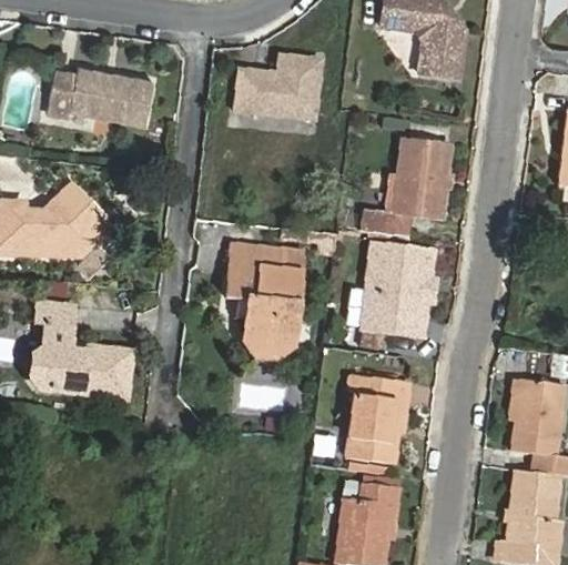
[(423,39),(419,69),(457,73),(464,29),(456,28),(435,1),(435,0),(384,0),(381,23),(412,27),(423,39)]
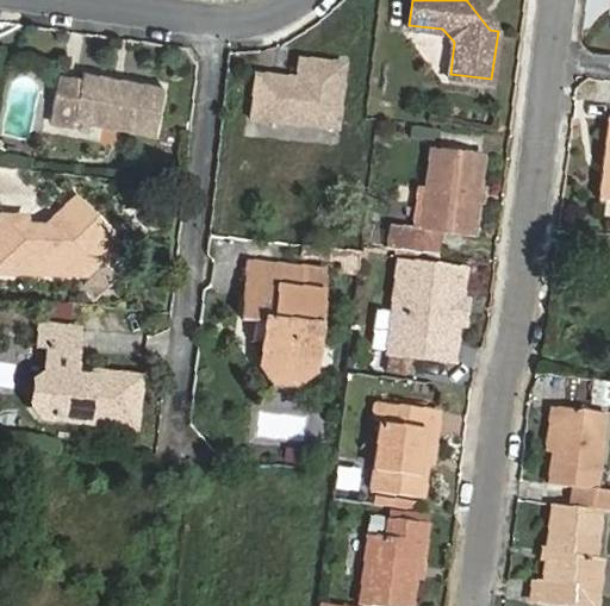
[(335,124),(341,60),(297,55),(294,74),(254,70),(249,114),(335,124)]
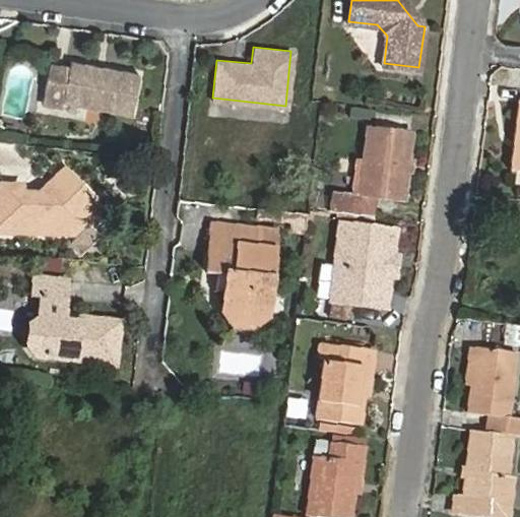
[(63,98),(131,111),(139,73),(70,61),(69,65),(50,62),(43,100),(62,104),(63,98)]
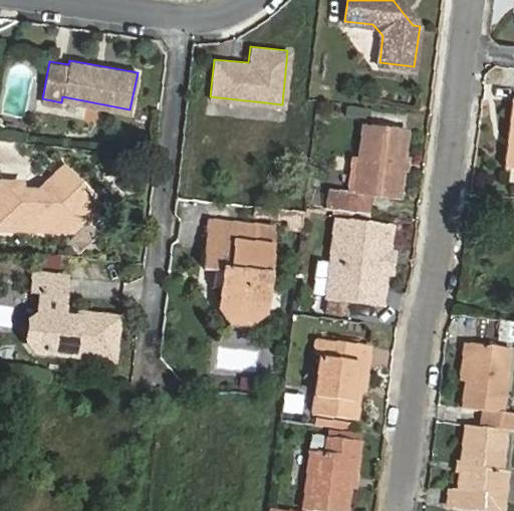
[(513,96),(512,96),(505,165),(513,166),(513,96)]
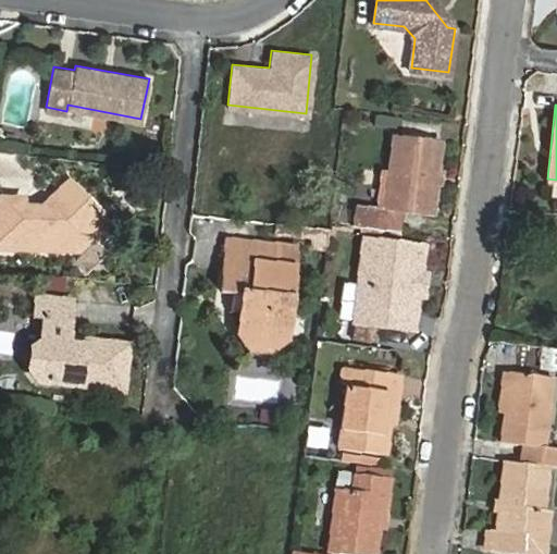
[(432,120),(410,117),(409,127),(430,130),(432,120)]
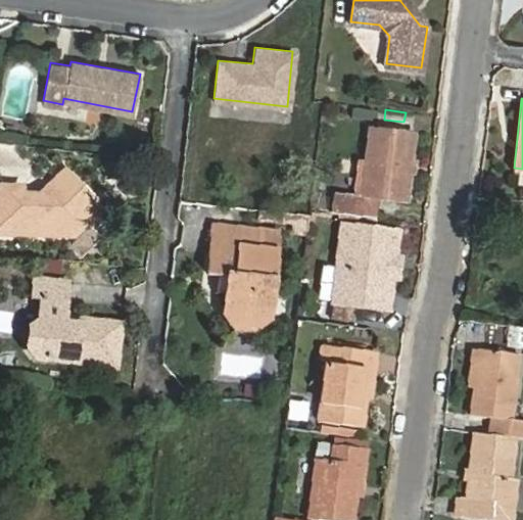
[(370,127),(362,192),(333,189),(331,211),(376,217),(379,195),(406,197),(414,132),(370,127)]
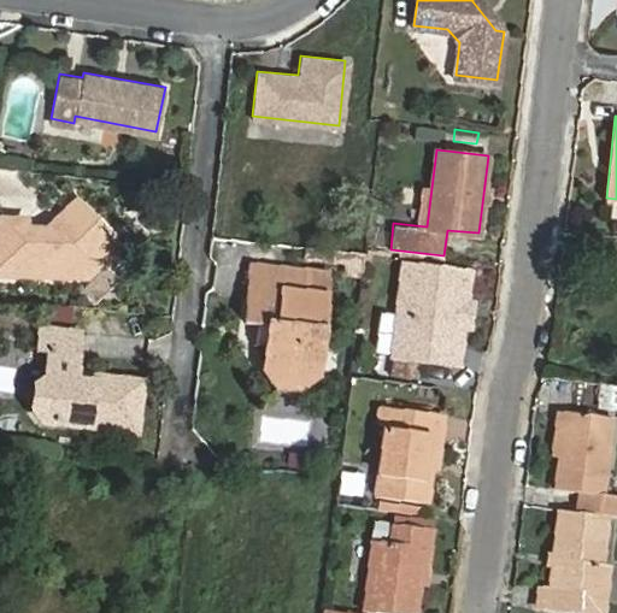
[(89,219),(54,218),(46,227),(25,227),(25,217),(1,216),(1,222),(0,222),(0,272),(87,275),(89,219)]
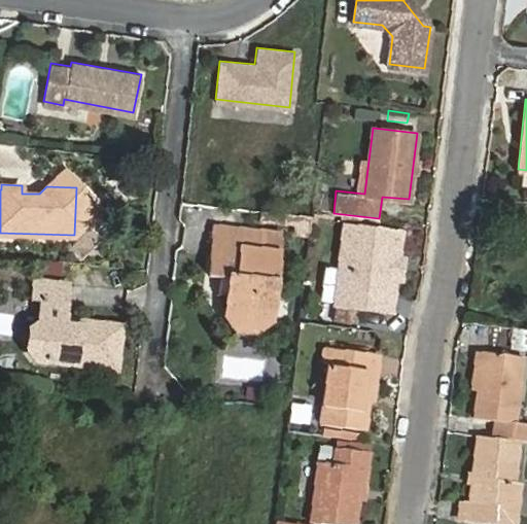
[(214,224),(212,245),(241,247),(243,228),(214,224)]
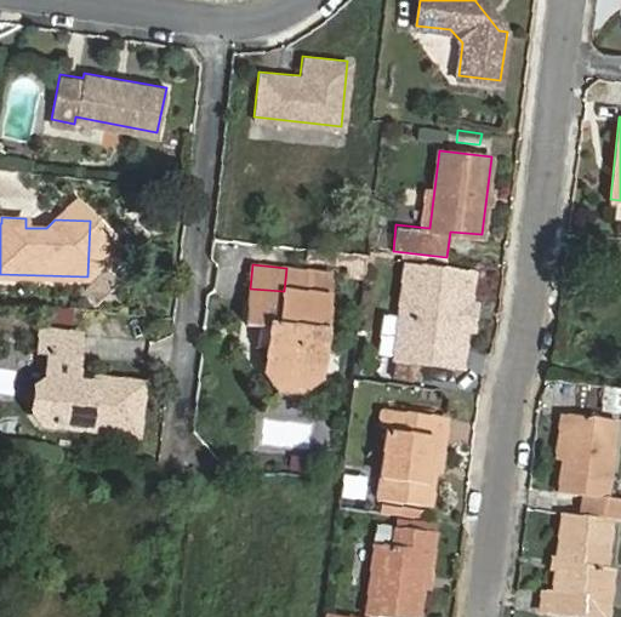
[(455,313),(468,302),(472,273),(405,264),(394,356),(397,356),(394,375),(419,377),(421,359),(461,364),(466,327),(455,313)]
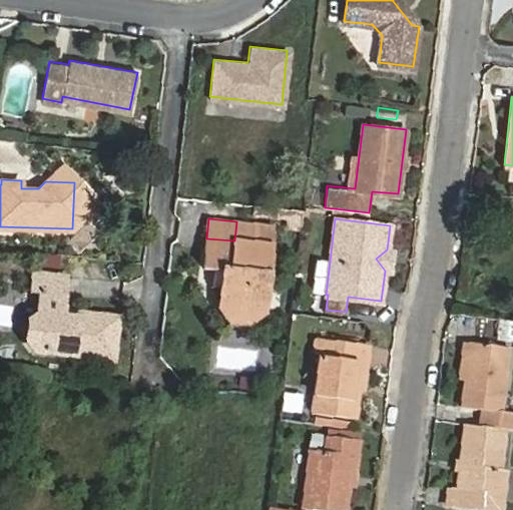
[(219,306),(264,309),(268,273),(273,224),(236,221),(234,240),(206,238),(204,264),(223,267),(219,306)]
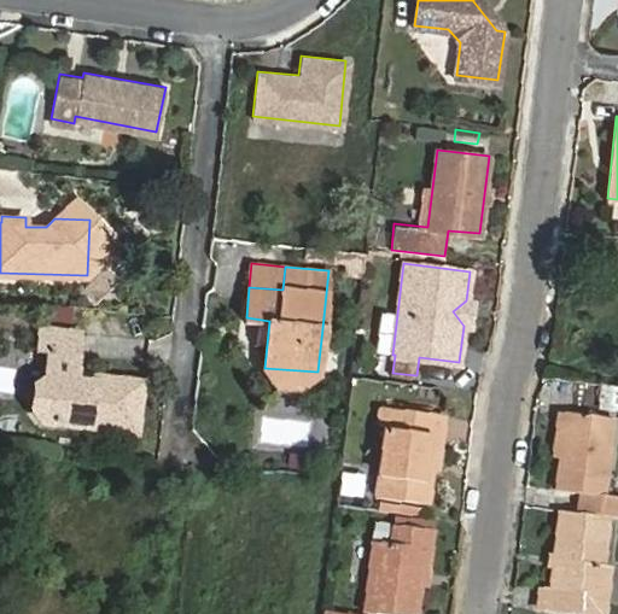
[(48,348),(46,372),(45,375),(34,382),(31,410),(40,420),(138,431),(141,379),(101,374),(101,380),(75,378),(80,331),(41,326),(39,346),(48,348)]
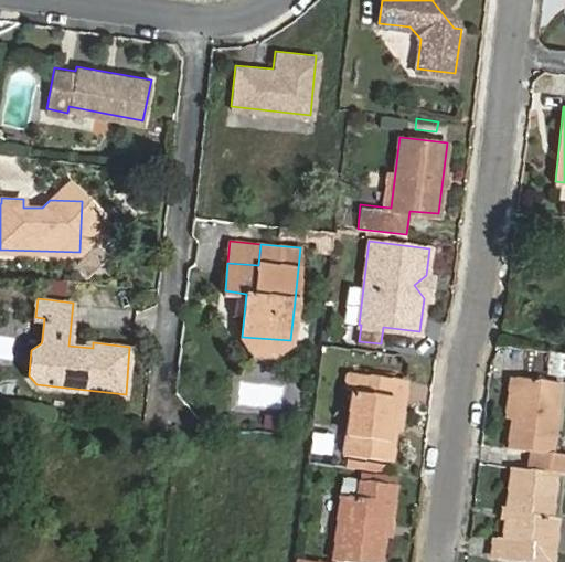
[(350,393),(343,453),(391,458),(398,399),(404,400),(406,379),(347,372),(344,392),(350,393)]
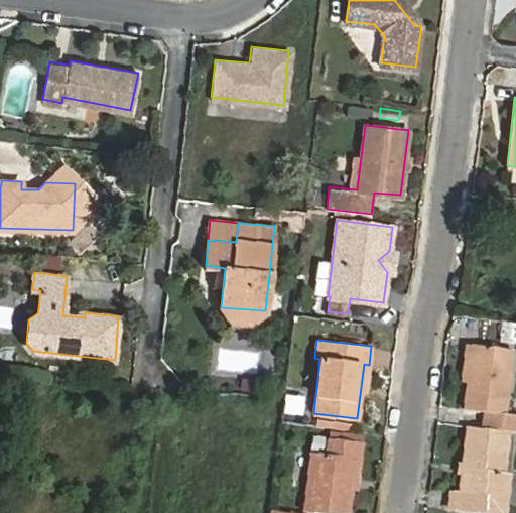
[(508,428),(515,429),(515,413),(505,412),(512,348),(471,343),(464,407),(484,410),(482,425),(508,428)]
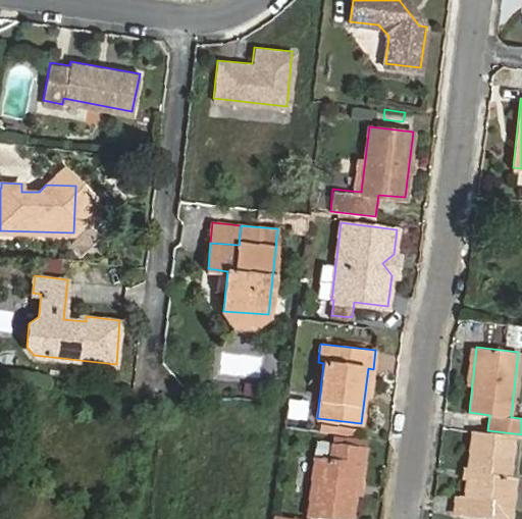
[(257,383),(247,381),(246,393),(256,394),(257,383)]
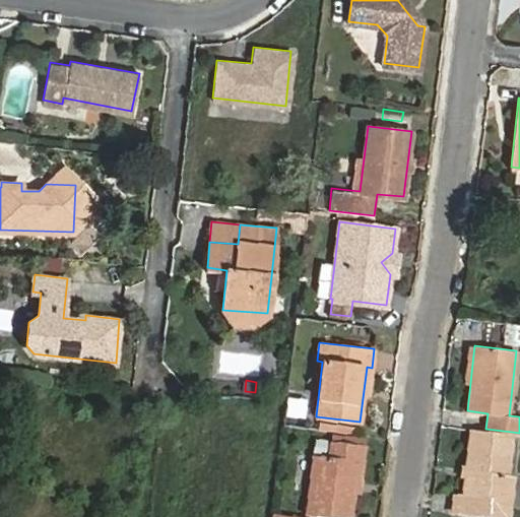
[(512,432),(485,429),(470,428),(462,493),(457,493),(454,512),(485,515),(486,508),(508,511),(512,474),(507,474),(512,432)]
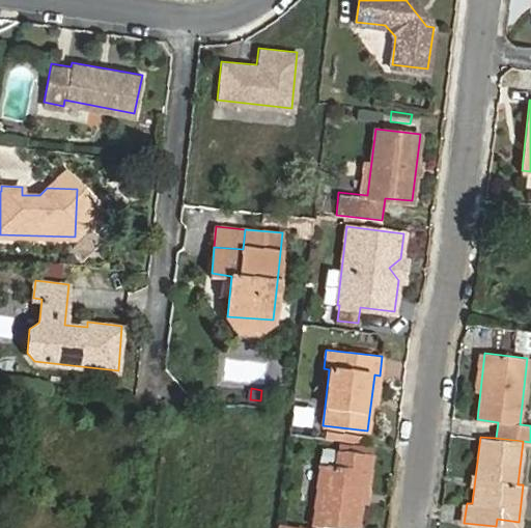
[(319,464),(312,523),(357,527),(366,453),(337,450),(335,466),(319,464)]
